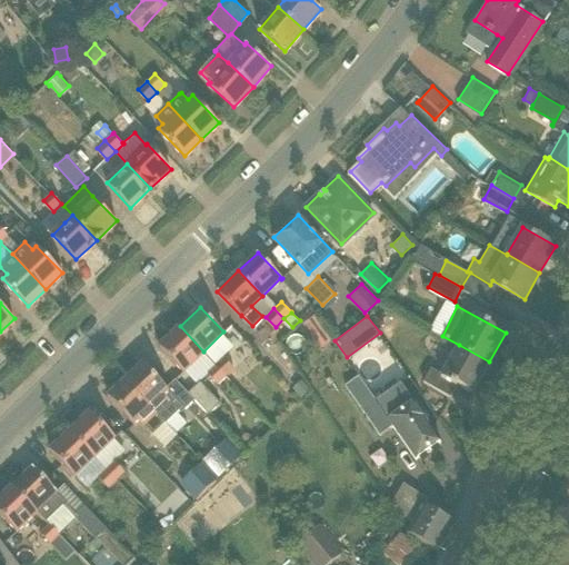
[(180,326),(160,346),(183,370),(203,352),(180,326)]
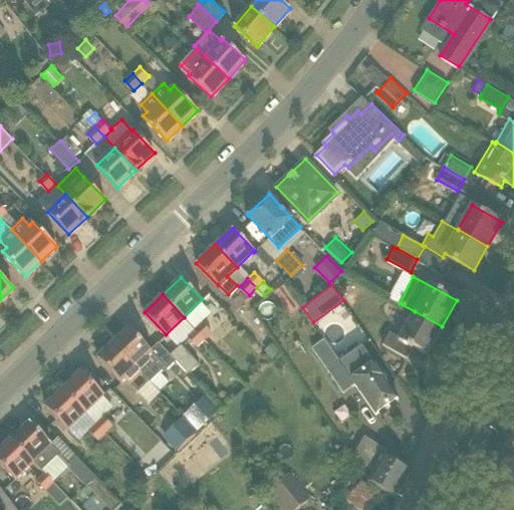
[(382,342),(407,356),(413,345),(427,353),(442,326),(415,311),(401,336),(390,330),(382,342)]
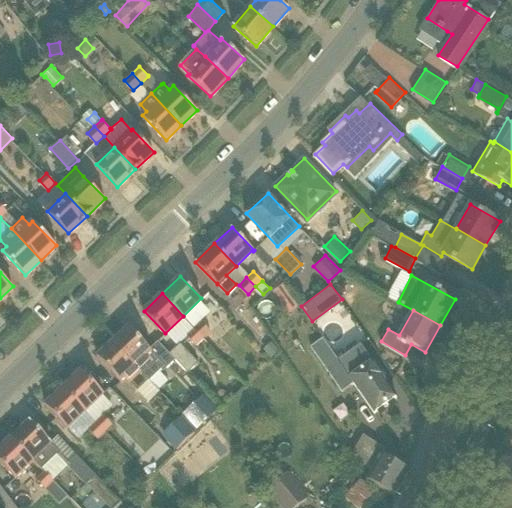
[(201,320),(194,327),(209,342),(208,343),(211,346),(223,335),(214,326),(211,329),(201,320)]
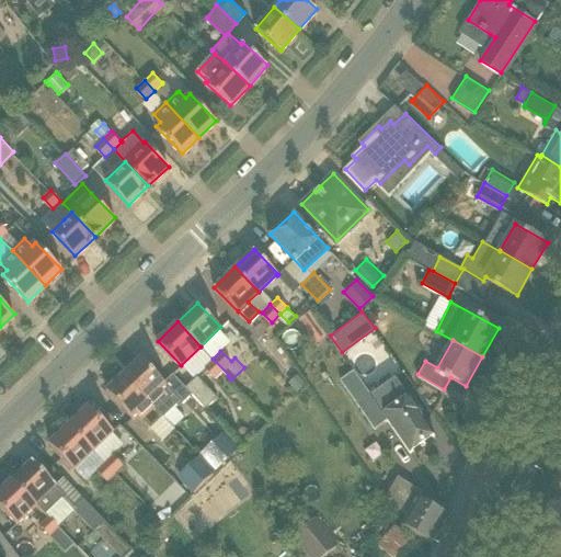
[(164,416),(181,399),(182,400),(191,393),(173,373),(164,381),(140,356),(123,374),(163,415),(164,416)]
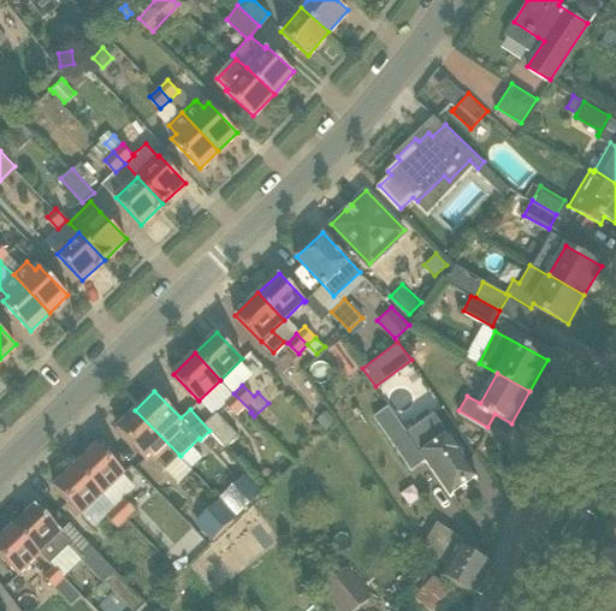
[(252,411),(234,393),(225,402),(243,420),(250,413),(252,411)]
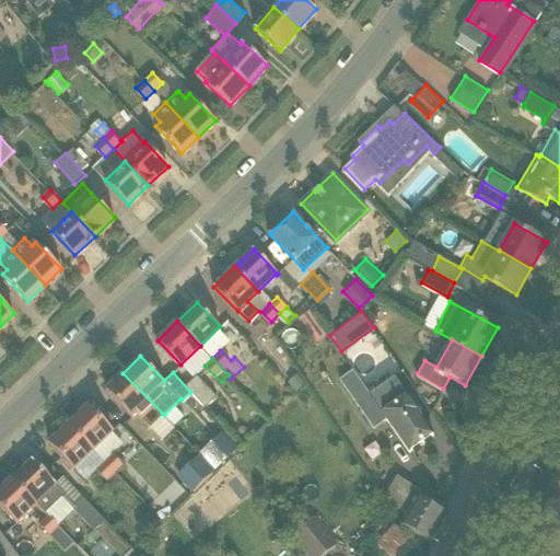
[(352,368),(340,377),(353,397),(374,426),(386,417),(370,393),(371,392),(352,368)]
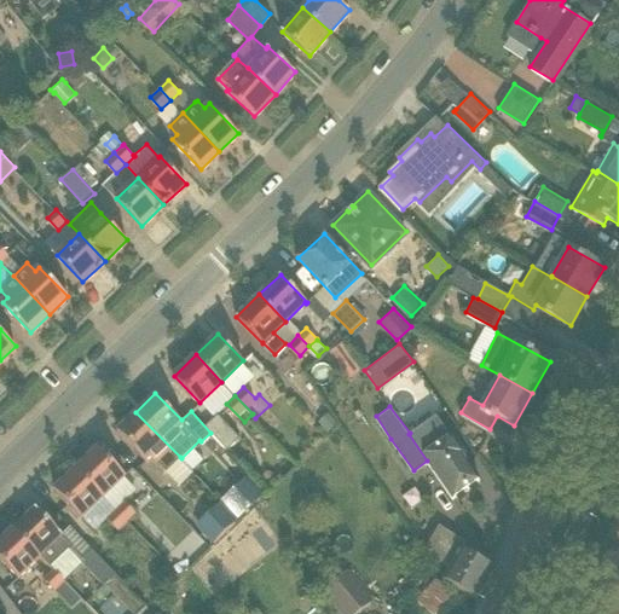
[(239,435),(218,411),(204,423),(227,447),(239,435)]
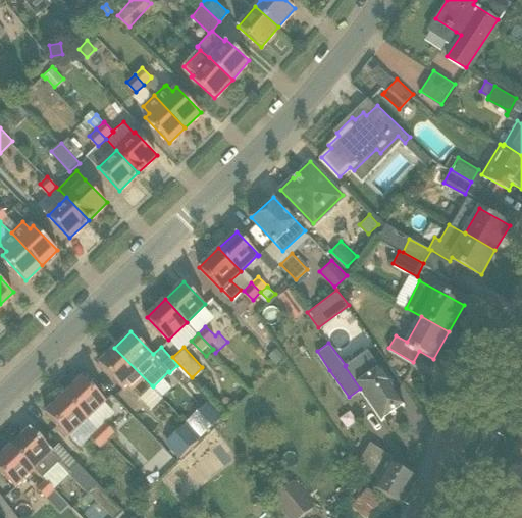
[(284,355),(276,347),(268,354),(276,363),(284,355)]
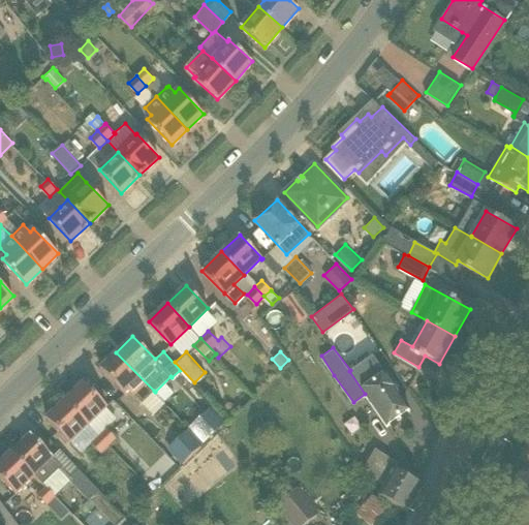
[(135,396),(135,395),(142,402),(154,391),(116,352),(100,367),(125,392),(128,389),(135,396)]
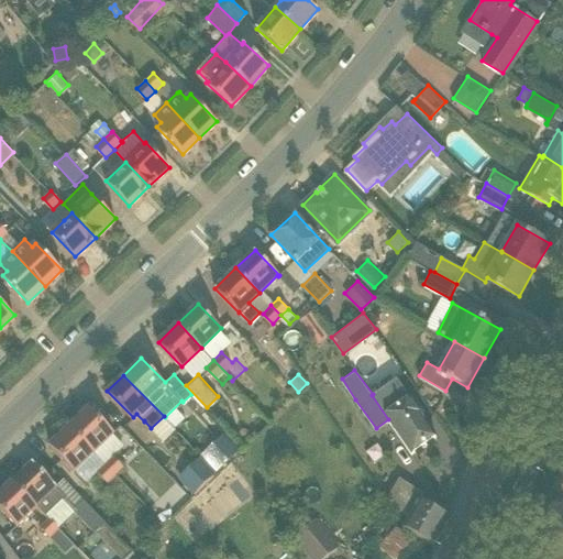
[(411,452),(435,435),(420,413),(422,412),(411,396),(410,397),(397,377),(373,394),(372,395),(388,419),(411,452)]
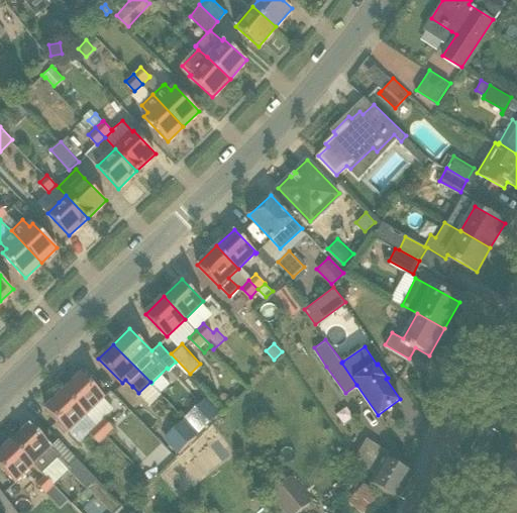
[(86,413),(104,396),(83,374),(65,391),(86,413)]
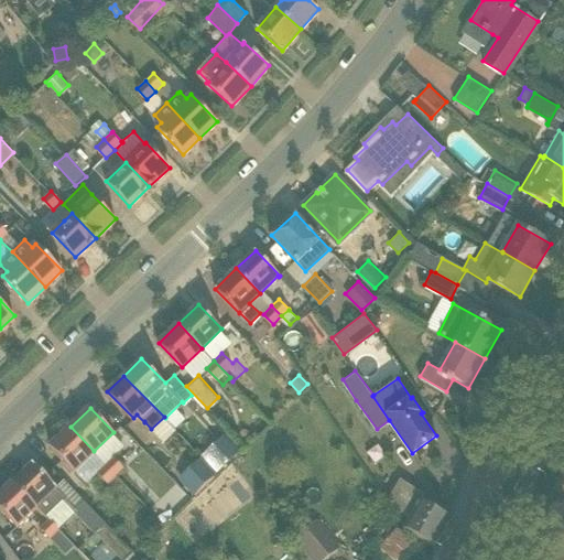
[(79,464),(94,451),(71,427),(50,445),(74,471),(79,464)]
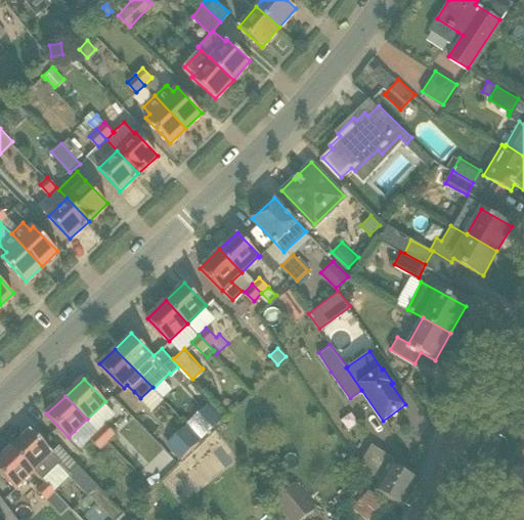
[(188,424),(202,438),(224,418),(209,401),(186,423),(188,424)]
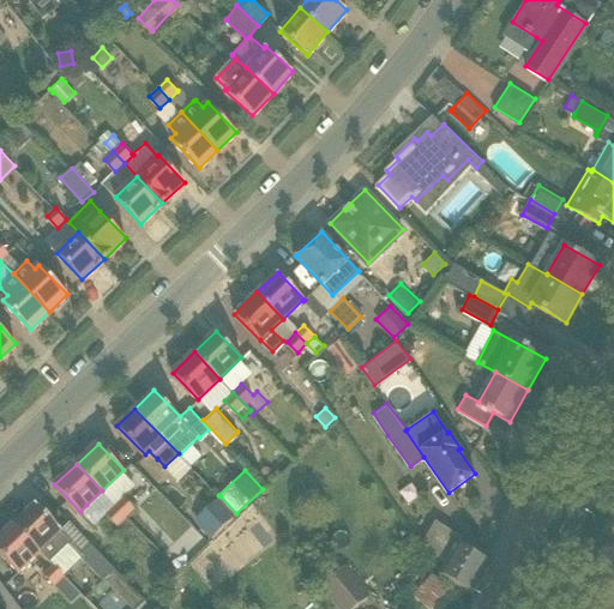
[(127,513),(134,506),(124,495),(116,502),(127,513)]
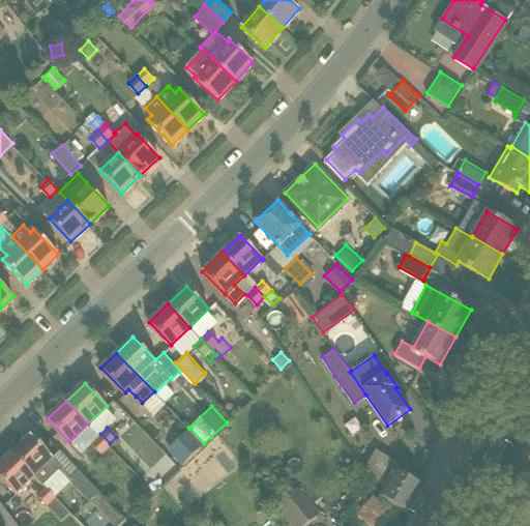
[(204,443),(190,429),(168,450),(182,465),(204,443)]
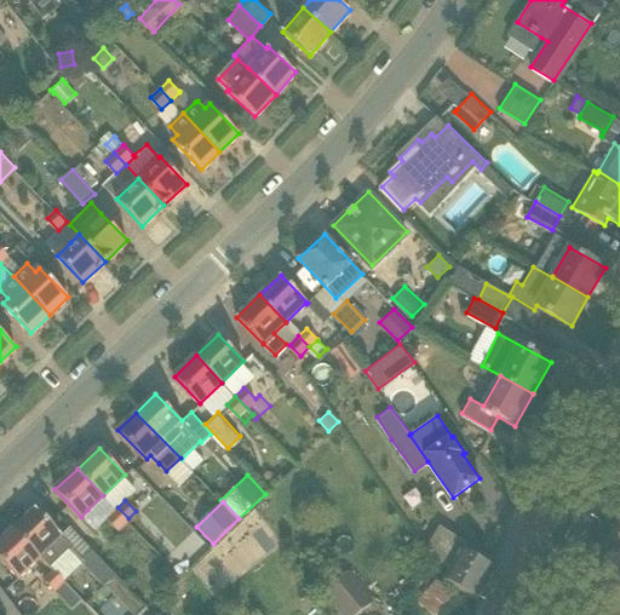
[(73,546),(62,534),(36,507),(15,528),(40,556),(41,555),(52,567),(70,550),(73,546)]
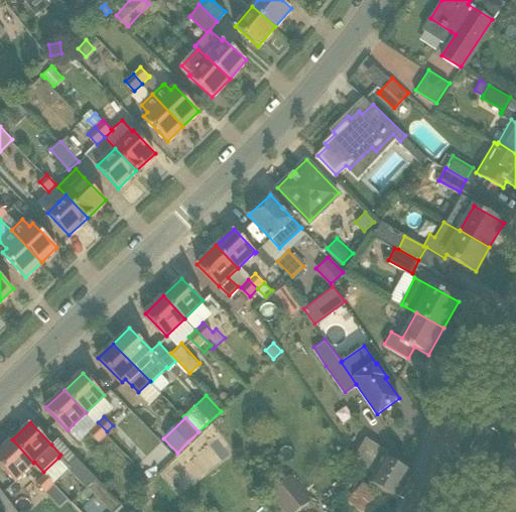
[(107,431),(98,422),(96,424),(90,430),(99,439),(107,431)]
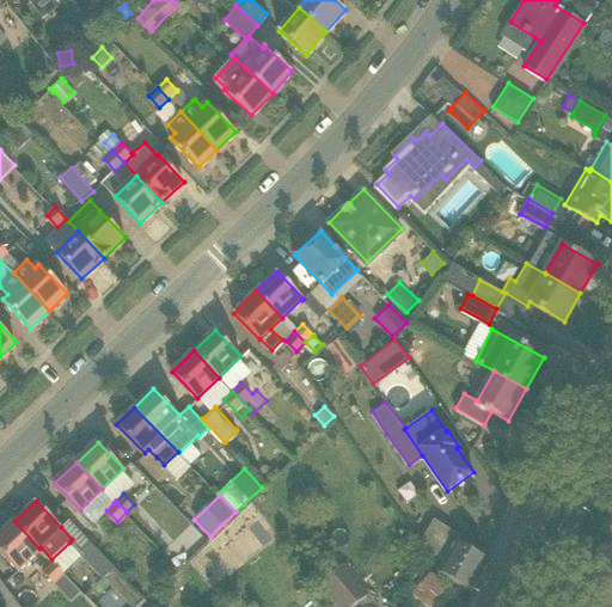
[(239,513),(218,532),(243,562),(265,541),(239,513)]
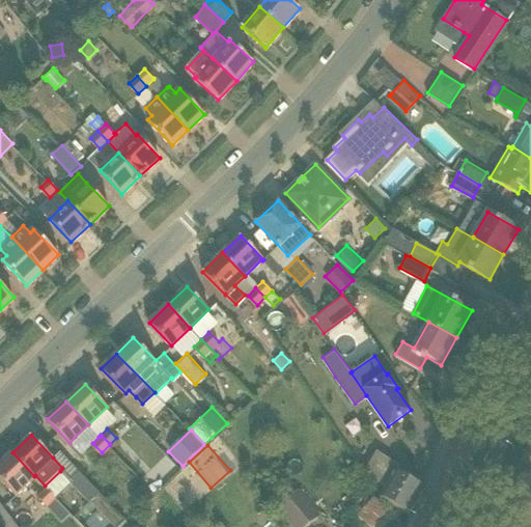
[(425,487),(414,480),(397,470),(400,464),(376,449),(368,463),(369,464),(367,468),(374,477),(387,484),(381,496),(410,512),(425,487)]
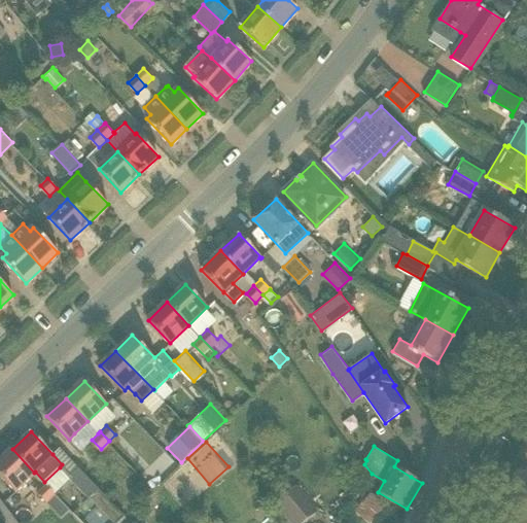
[(12,449),(0,460),(0,474),(15,490),(34,473),(12,449)]
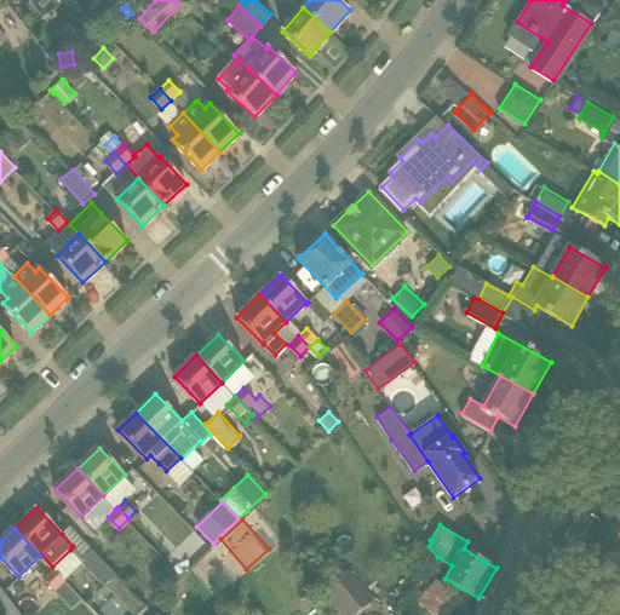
[(147,605),(116,573),(102,557),(97,551),(92,547),(81,559),(84,561),(105,584),(137,614),(147,605)]
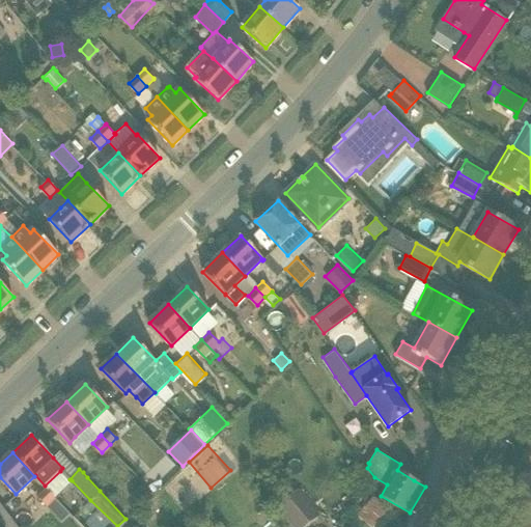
[(138,504),(151,493),(144,484),(131,497),(138,504)]
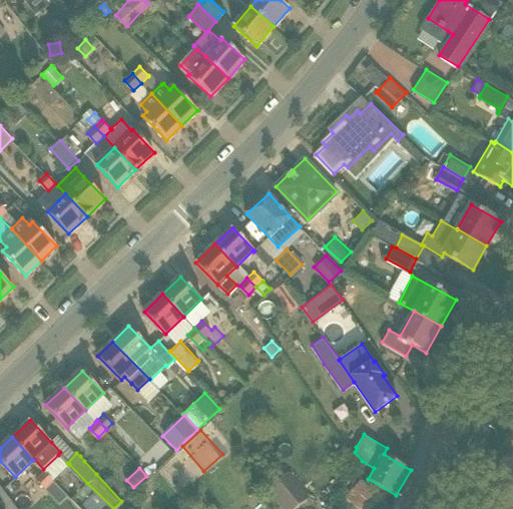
[(45,487),(54,480),(44,470),(36,478),(45,487)]
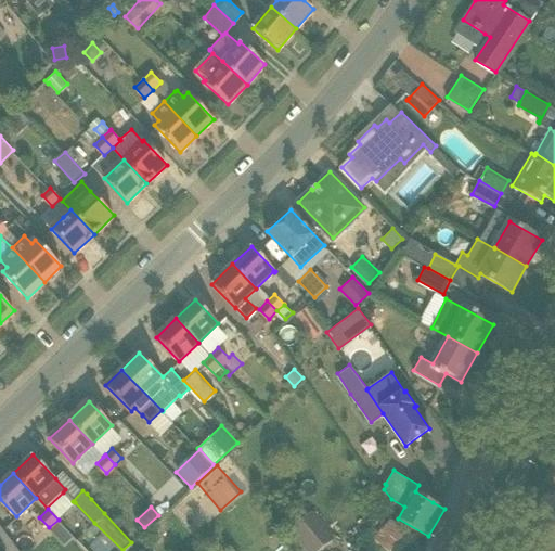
[(310,550),(315,550),(333,537),(311,511),(291,527),(310,550)]
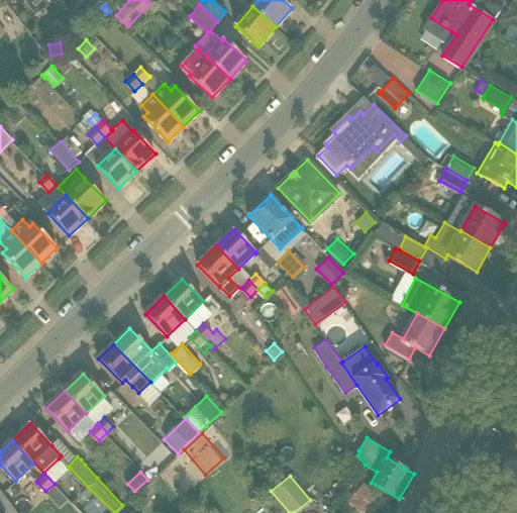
[(362,509),(375,492),(363,482),(349,499),(362,509)]
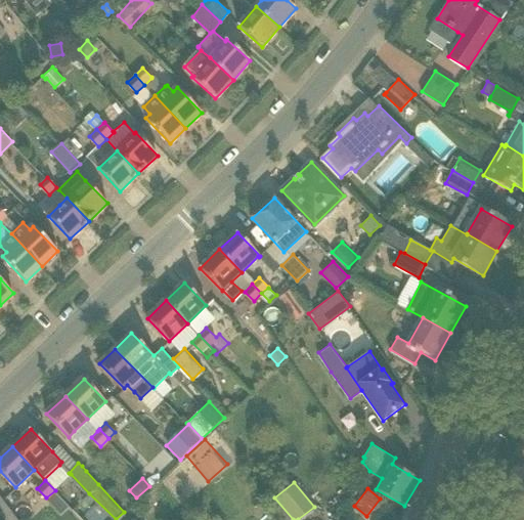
[(18,519),(0,494),(0,511),(6,519),(18,519)]
